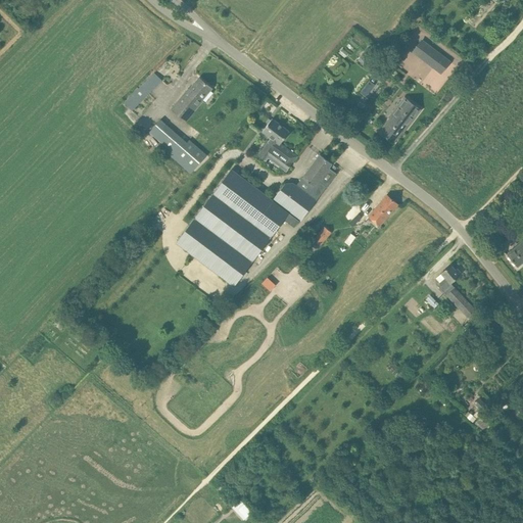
[(427,64),(441,76),(450,63),(436,52),(427,64)]
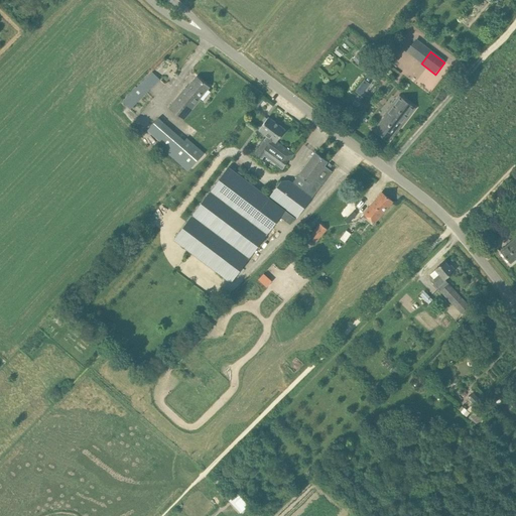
[(160,79),(152,72),(122,102),(130,109),(160,79)]
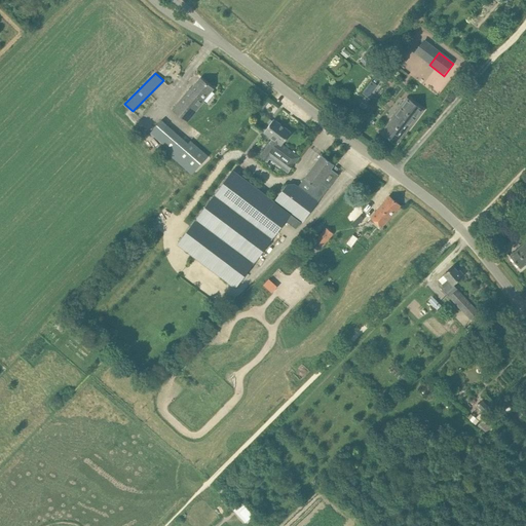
[(213,89),(200,78),(191,90),(189,89),(173,110),(187,122),(204,102),(203,101),(213,89)]
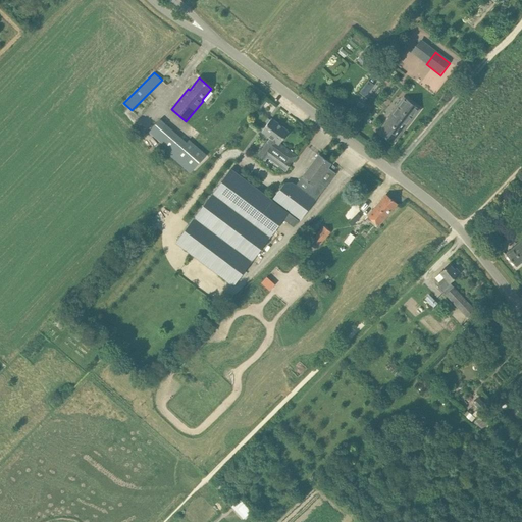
[(364,86),(359,92),(364,96),(368,91),(367,89),(364,86)]
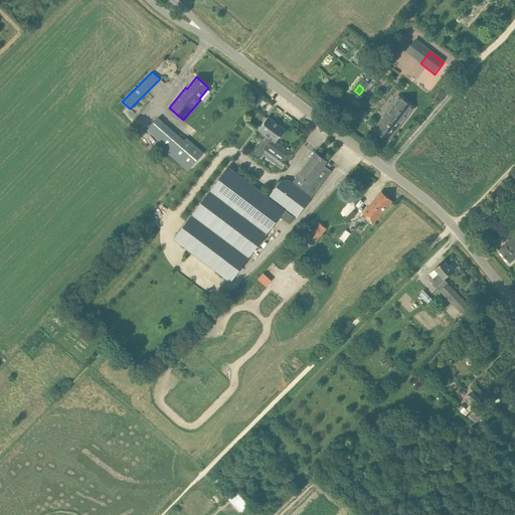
[(262,107),(265,96),(259,94),(255,105),(262,107)]
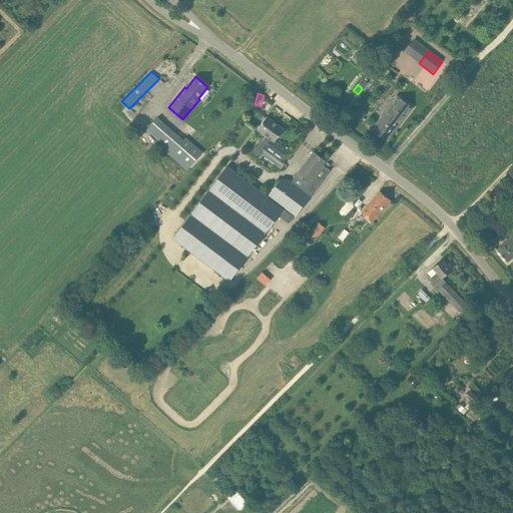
[(379,119),(380,119),(372,129),(387,140),(394,130),(396,131),(414,107),(397,94),(381,115),(382,116),(379,119)]
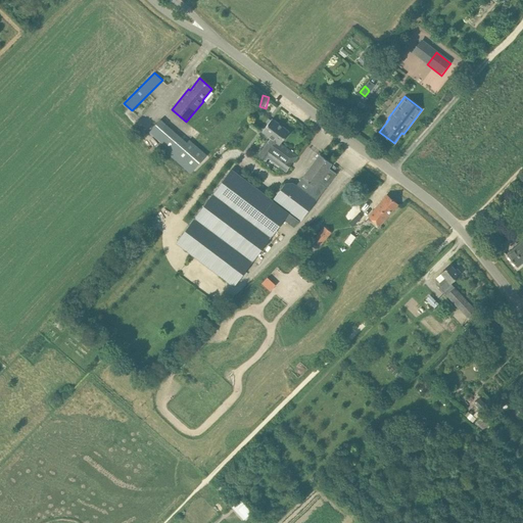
[(341,106),(338,110),(347,117),(350,112),(341,106)]
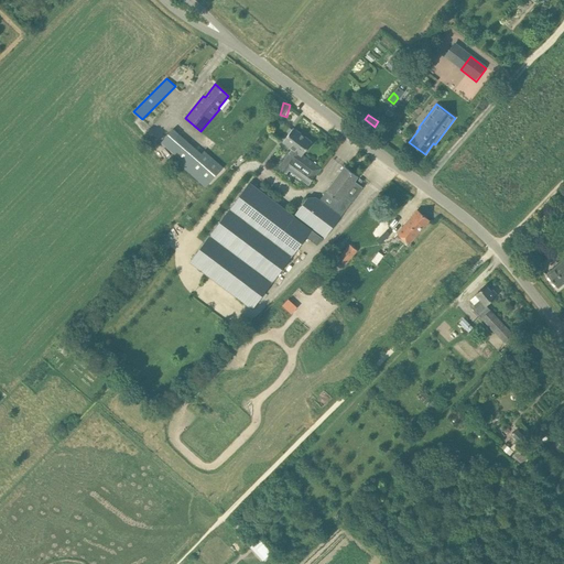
[(293,128),(283,142),(293,149),(288,155),(290,158),(291,155),(296,160),(300,155),(301,156),(302,156),(303,155),(313,142),(293,128)]
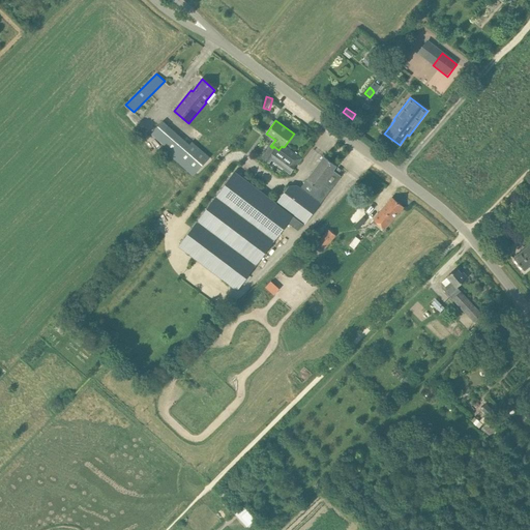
[(194,176),(210,157),(192,141),(189,144),(164,121),(151,134),(169,149),(166,152),(194,176)]
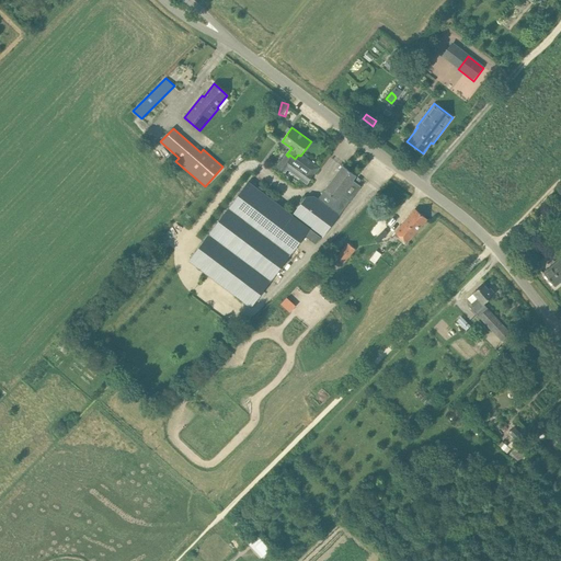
[(286,155),(277,167),(285,172),(288,169),(298,178),(307,184),(315,174),(318,169),(319,168),(301,155),(300,156),(299,156),(298,155),(295,159),(289,155),(288,157),(286,155)]
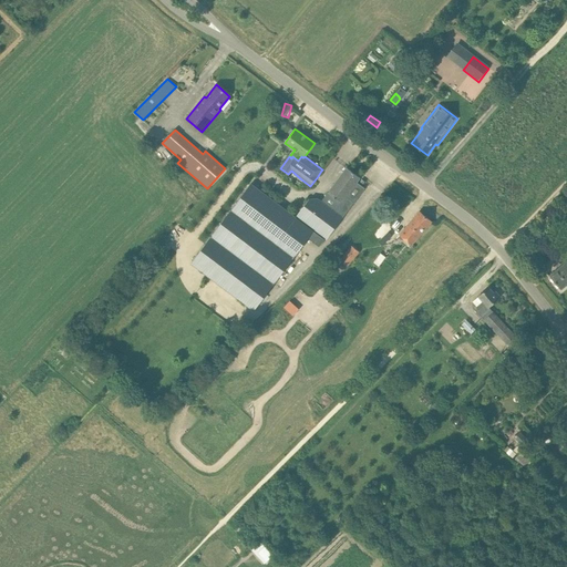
[(192,263),(249,307),(251,308),(308,238),(319,247),(325,238),(327,239),(343,217),(364,189),(357,183),(358,182),(361,178),(360,177),(347,167),(321,202),(318,198),(309,199),(296,216),(295,217),(250,184),(192,263)]
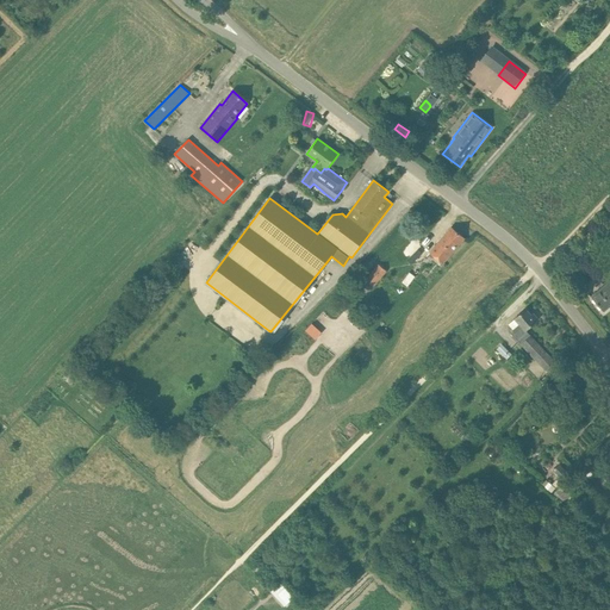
[(465,238),(452,226),(429,253),(442,263),(465,238)]
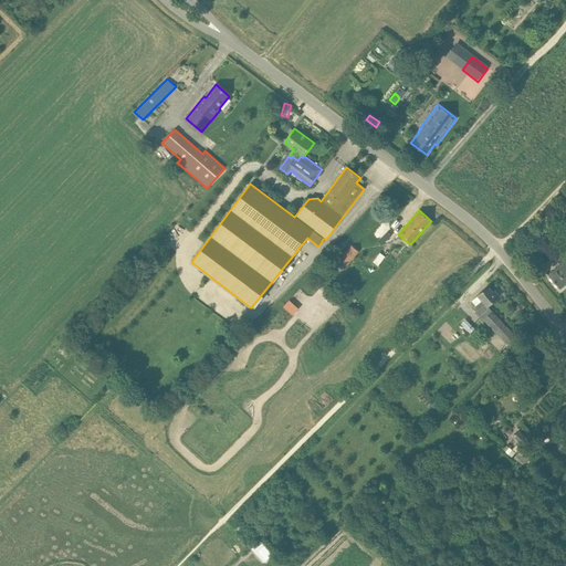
[(352,244),(339,259),(339,260),(333,266),(341,273),(347,265),(359,252),(352,244)]
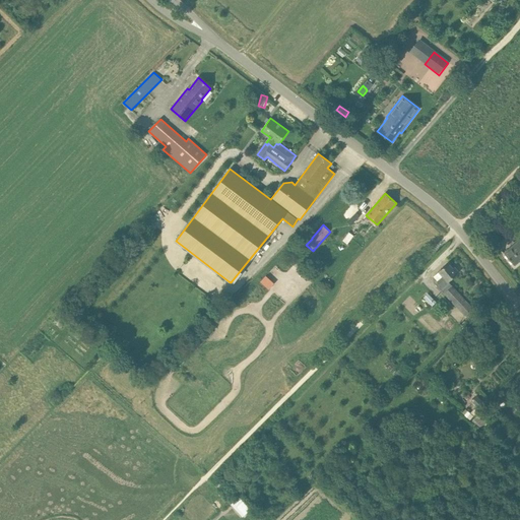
[(345,247),(353,236),(348,232),(336,249),(341,252),(344,246),(345,247)]
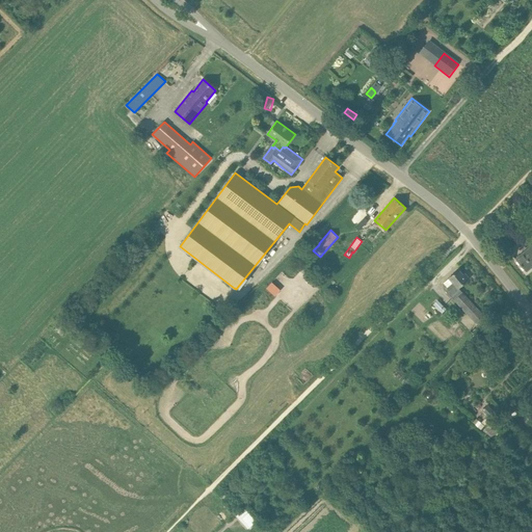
[(531,266),(531,245),(515,259),(527,271),(531,266)]
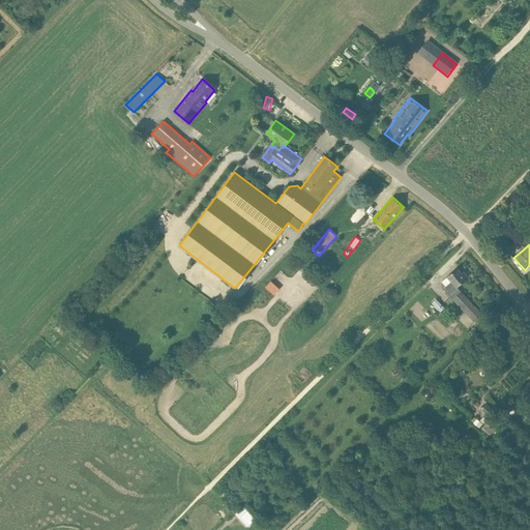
[(457,287),(468,277),(464,272),(462,273),(458,268),(447,276),(447,277),(442,282),(445,287),(446,289),(445,290),(452,298),(452,299),(474,323),(483,315),(457,287)]
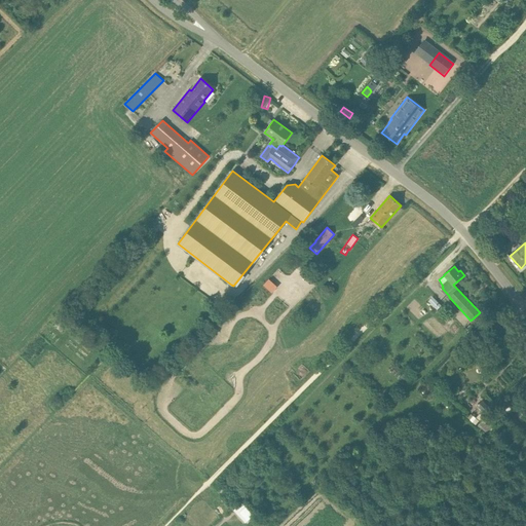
[(433,297),(428,301),(437,309),(441,305),(433,297)]
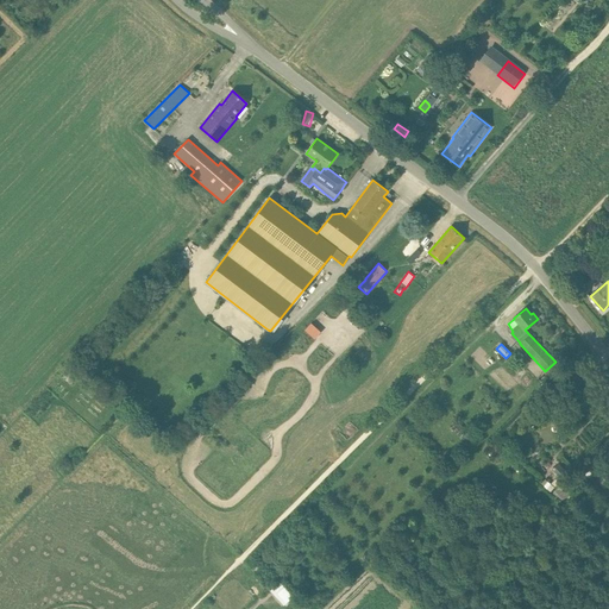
[(463,434),(459,438),(471,450),(476,446),(478,444),(466,431),(463,434)]
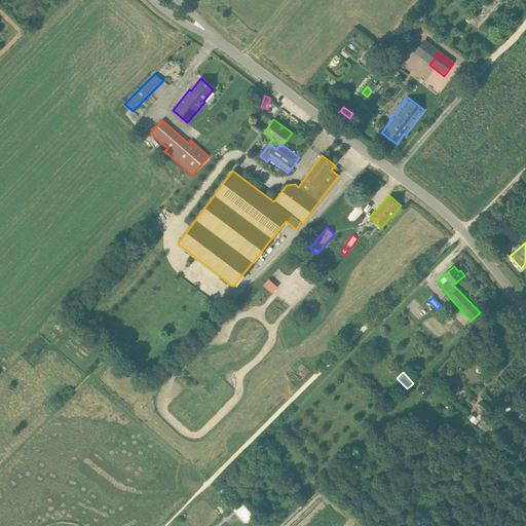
[(433,397),(427,391),(423,397),(428,401),(433,397)]
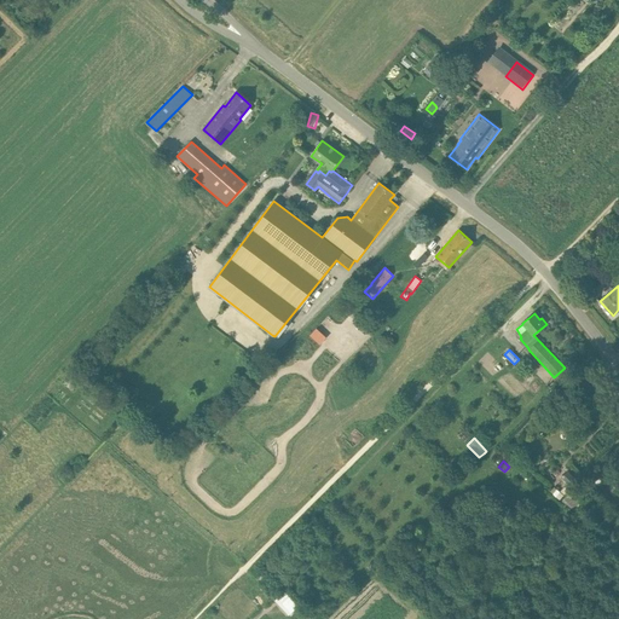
[(568,470),(562,476),(571,486),(578,480),(568,470)]
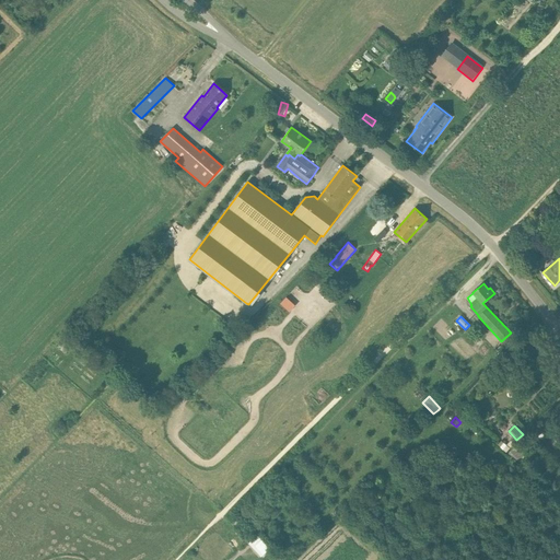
[(256,534),(249,540),(263,555),(269,548),(256,534)]
